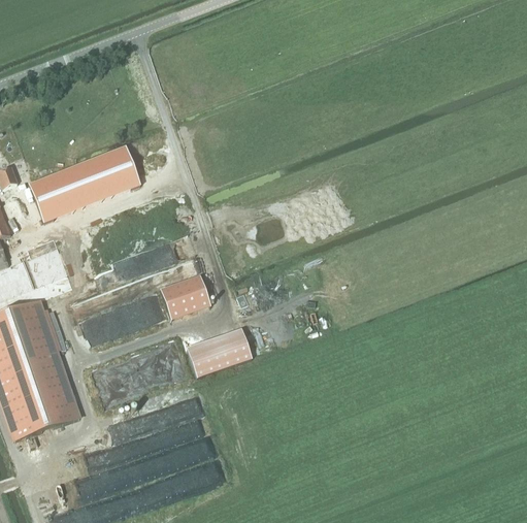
[(12,166),(0,170),(0,181),(3,188),(19,182),(12,166)]
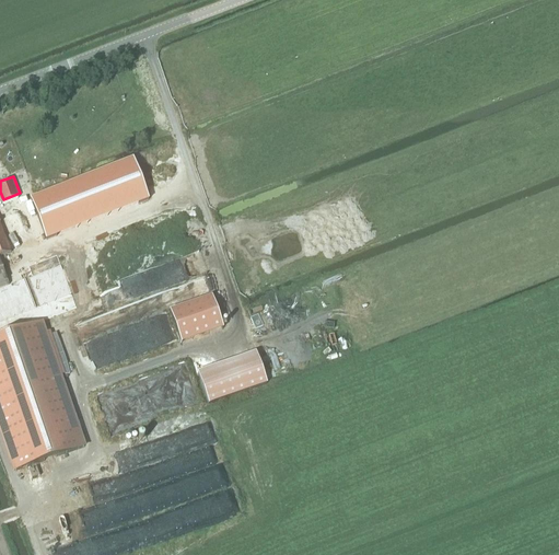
[(0,284),(10,280),(0,254),(0,251),(12,247),(0,216),(0,284)]
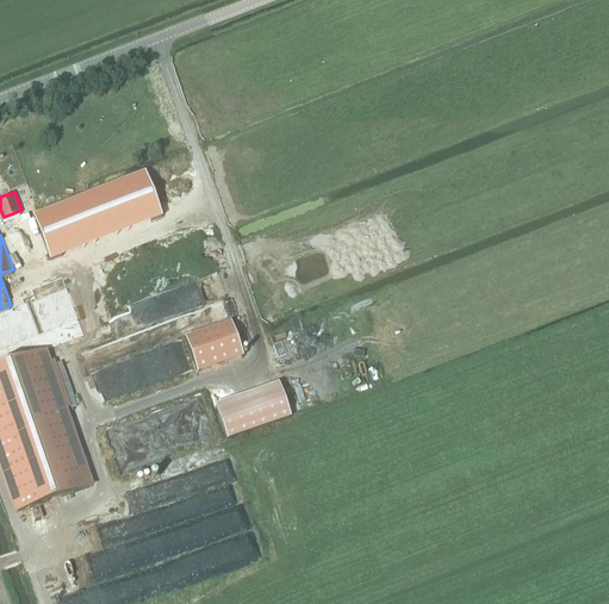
[(39,298),(0,311),(0,334),(5,347),(84,318),(68,274),(35,286),(39,298)]
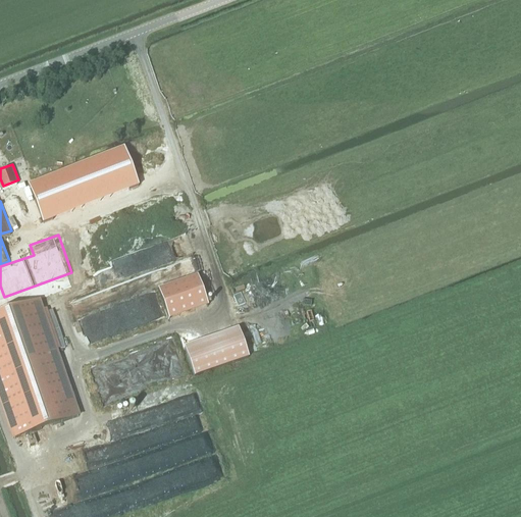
[(209,302),(199,271),(159,286),(169,315),(209,302)]
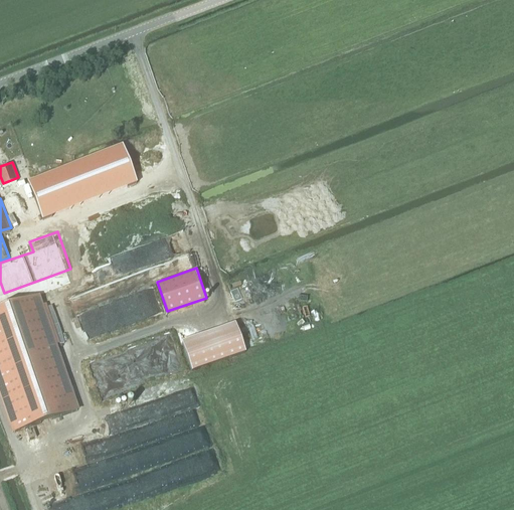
[(0,391),(13,429),(34,421),(51,415),(79,406),(40,292),(12,302),(2,306),(0,306),(0,391)]
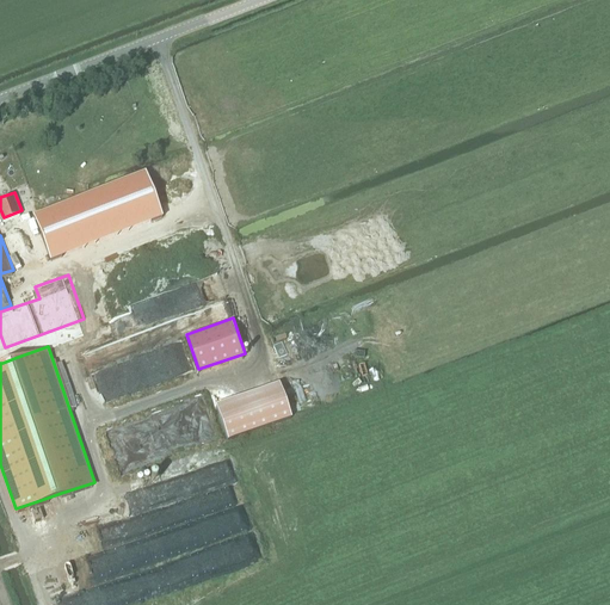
[(293,413),(281,380),(217,402),(229,436),(293,413)]
